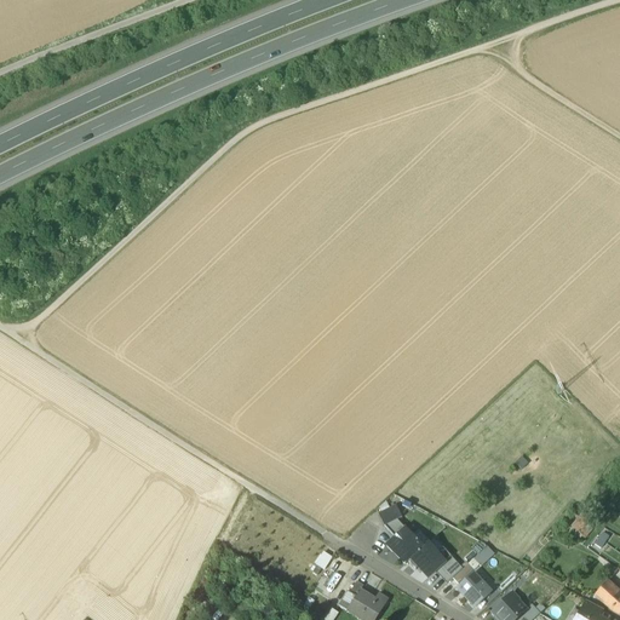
[(379,515),(386,528),(403,520),(396,506),(379,515)]
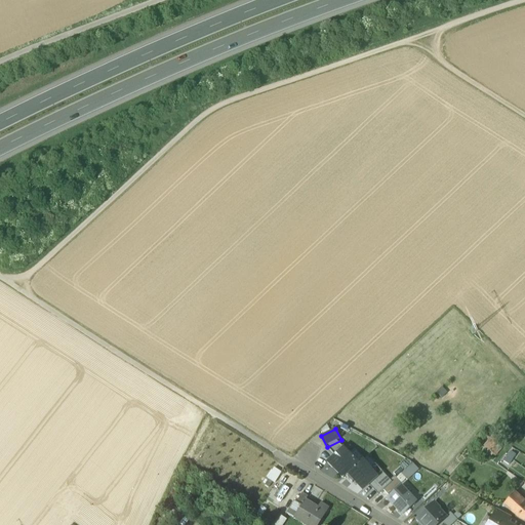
[(491,439),(484,446),(488,450),(485,453),(488,456),(491,453),(493,455),(500,447),(491,439)]
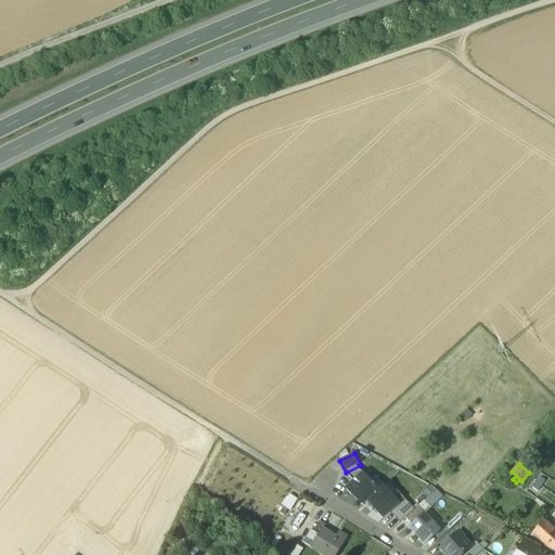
[(368,502),(379,491),(364,475),(346,491),(361,507),(368,502)]
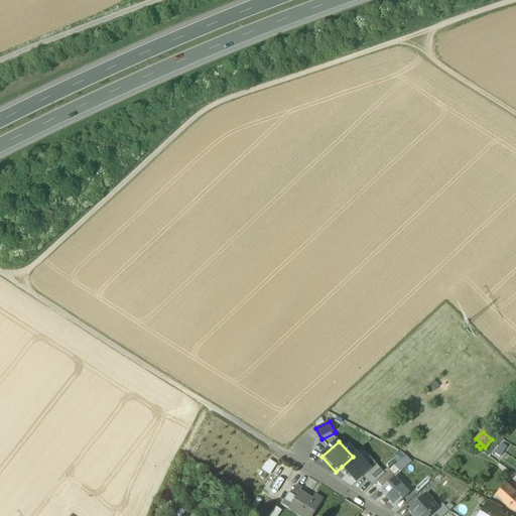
[(495,454),(500,457),(506,446),(501,443),(495,454)]
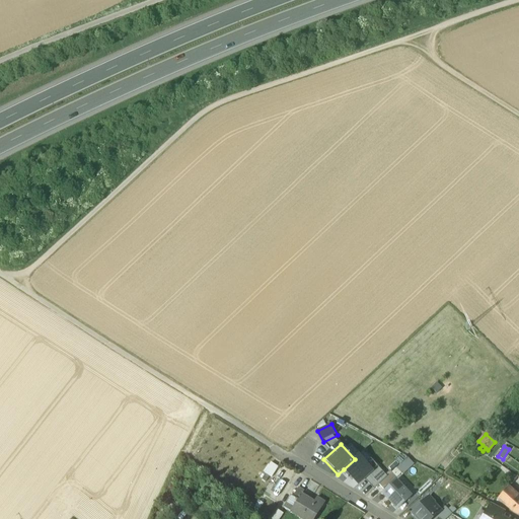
[(344,469),(359,489),(366,482),(375,473),(374,472),(359,455),(355,459),(344,469)]
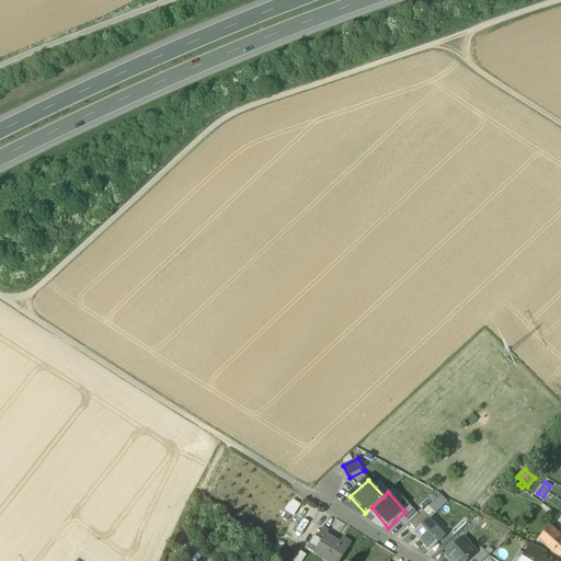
[(293,501),(286,512),(294,516),(300,506),(293,501)]
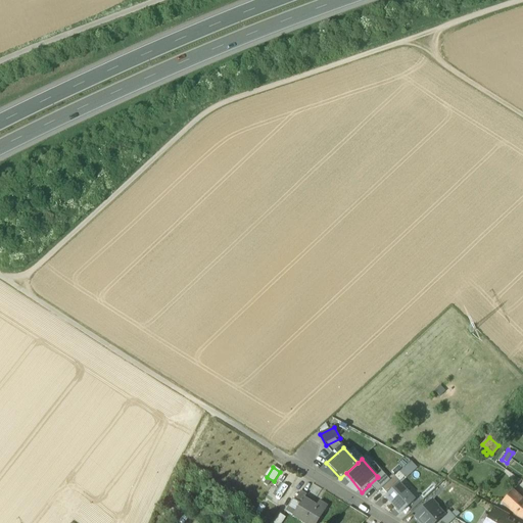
[(382,488),(390,481),(382,471),(377,476),(378,477),(369,485),(377,493),(382,488)]
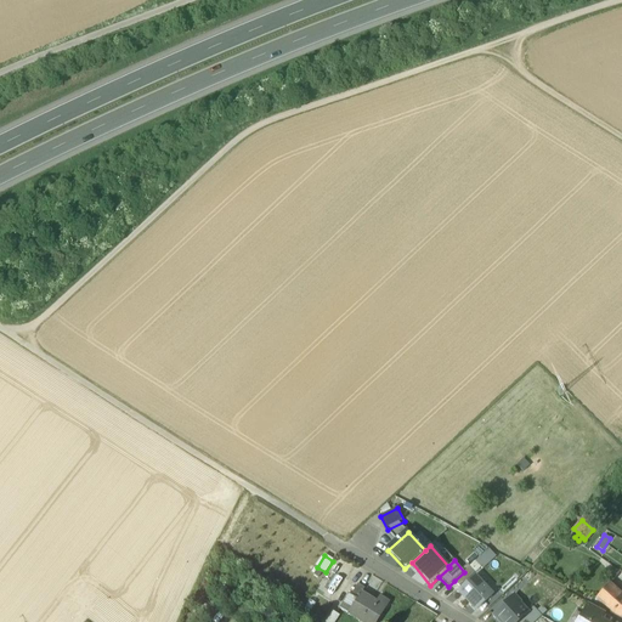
[(464,572),(454,581),(459,587),(475,572),(470,567),(464,572)]
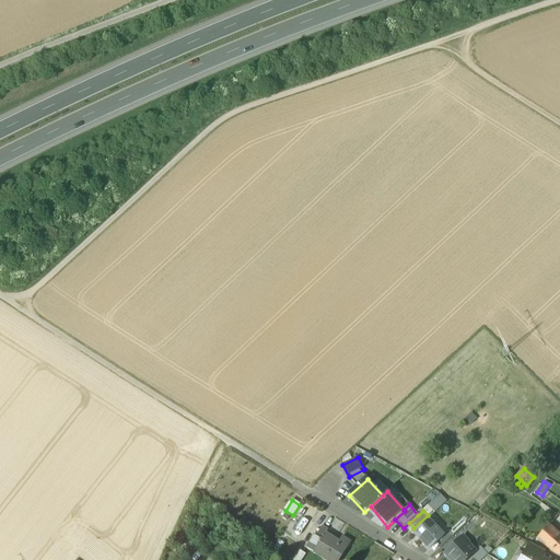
[(413,533),(429,549),(443,536),(428,520),(413,533)]
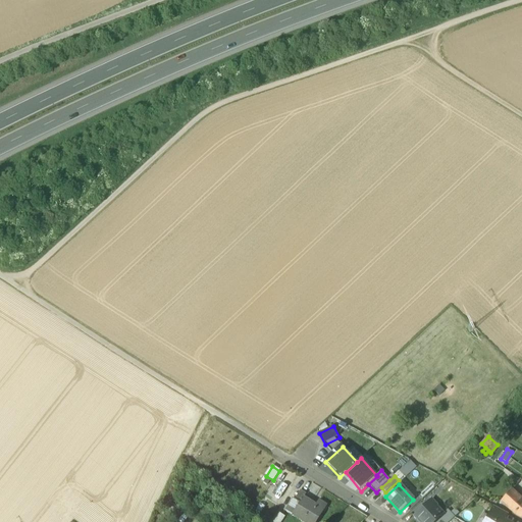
[(295,500),(293,499),(284,512),(292,516),(293,516),(293,515),(303,499),(306,493),(301,490),(295,500)]
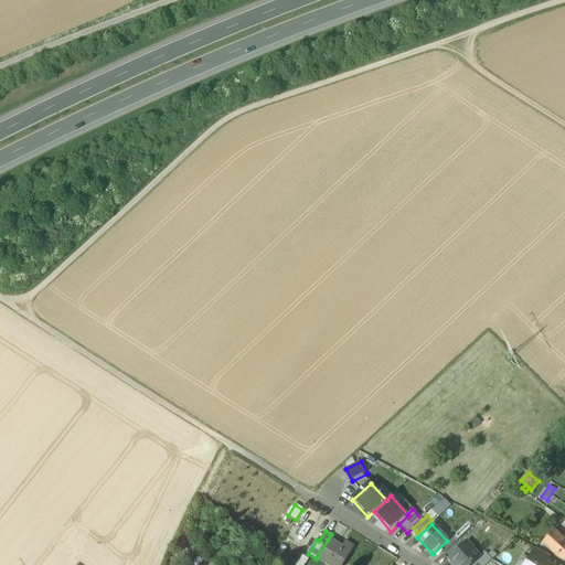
[(564,543),(552,532),(542,543),(557,557),(564,561),(564,543)]
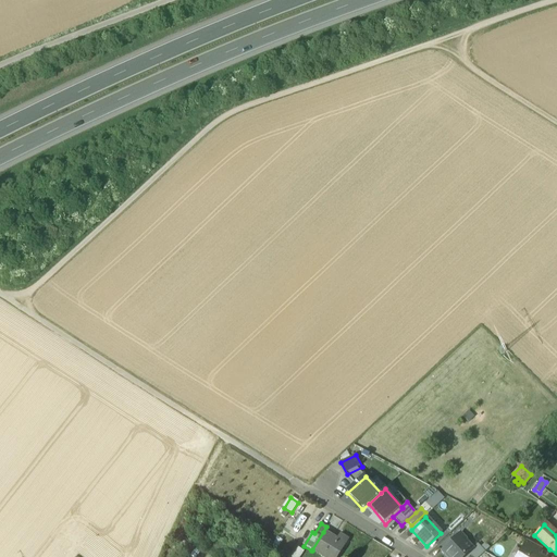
[(323,532),(312,549),(323,556),(338,556),(348,541),(339,535),(337,541),(323,532)]
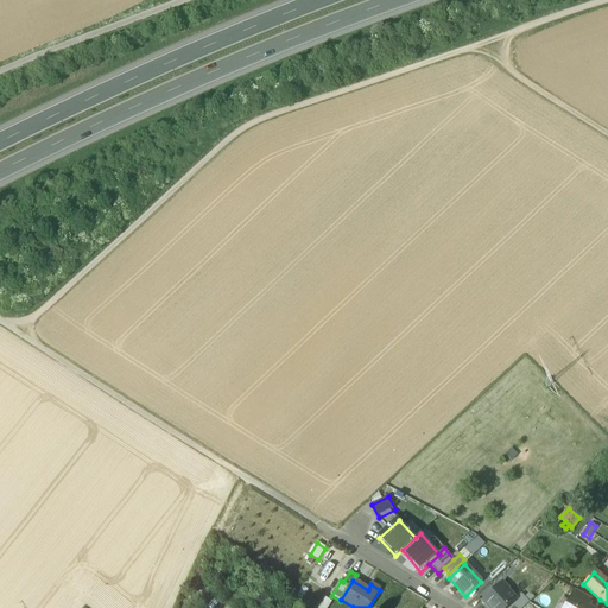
[(501,584),(482,602),(488,607),(506,607),(517,600),(501,584)]
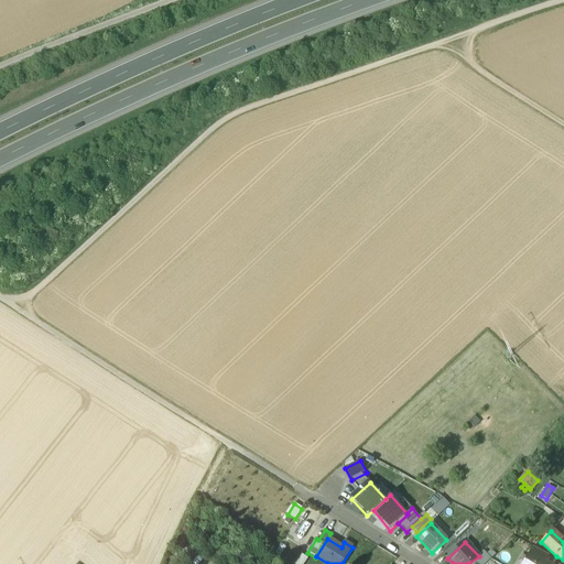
[(530,553),(544,562),(549,556),(533,546),(530,553)]
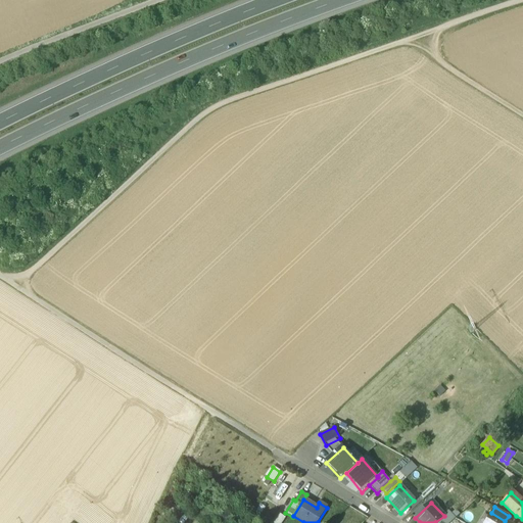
[(444,516),(435,522),(449,522),(456,518),(448,511),(444,516)]
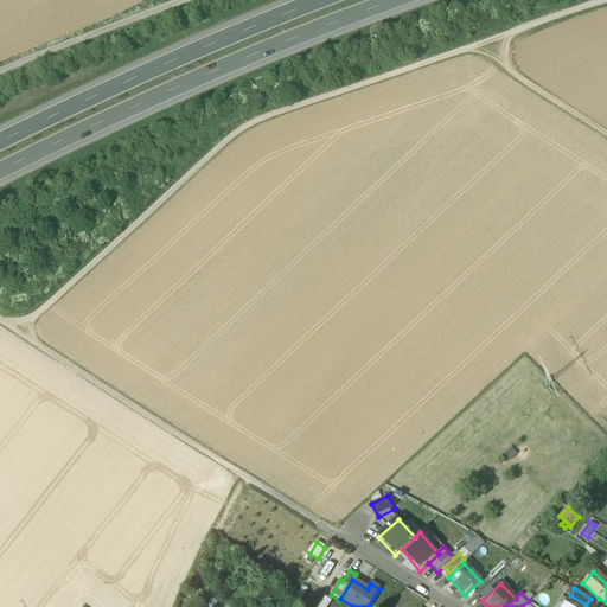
[(589,606),(586,605),(570,595),(563,606),(589,606)]
